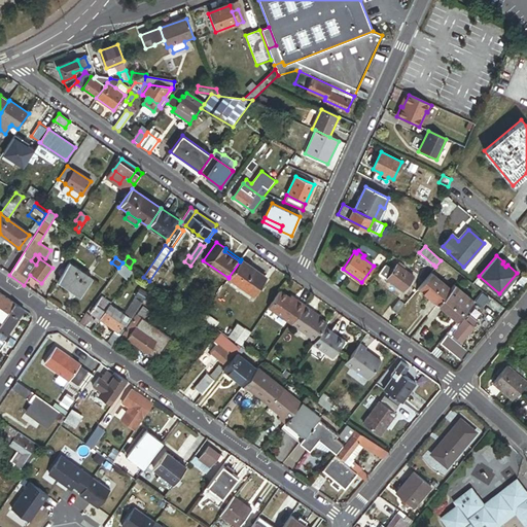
[(266,277),(241,259),(240,261),(229,277),(253,295),(266,277)]
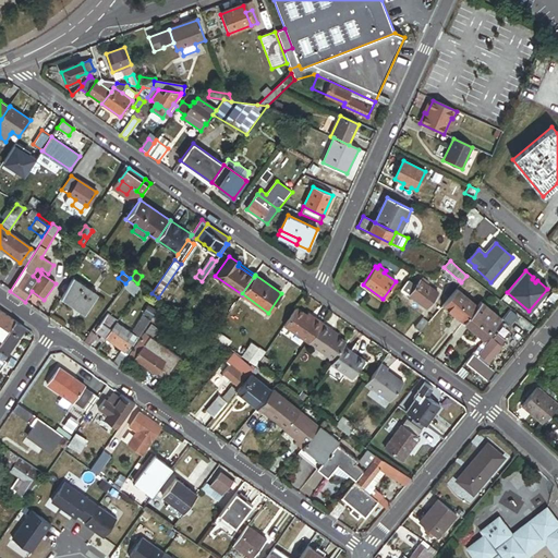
[(137,283),(131,278),(123,289),(134,296),(142,287),(137,283)]
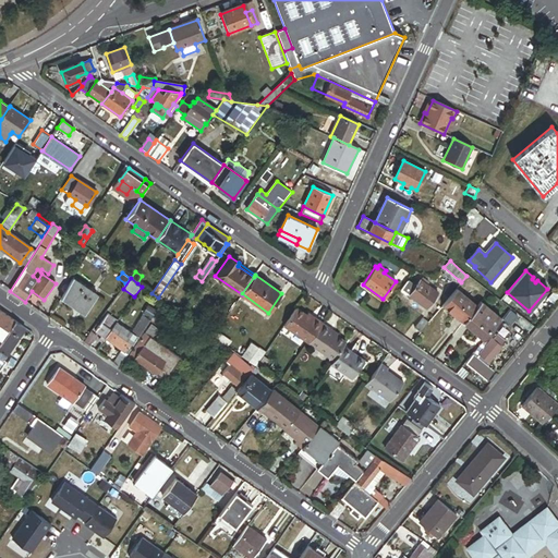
[(97,296),(73,279),(62,298),(85,314),(97,296)]
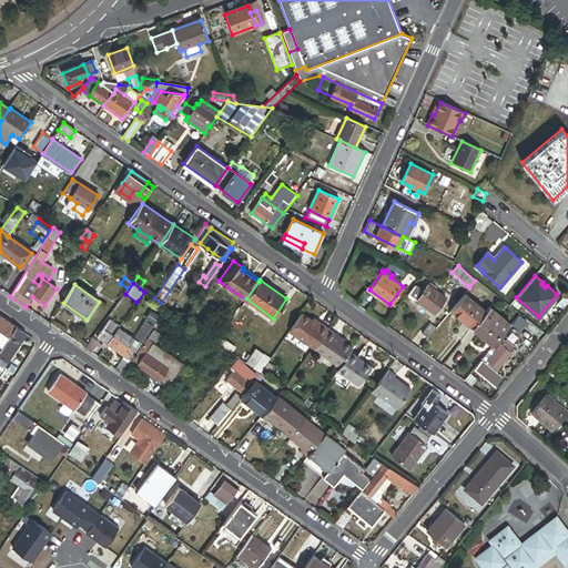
[(414,286),(407,295),(434,314),(445,298),(427,285),(423,292),(414,286)]
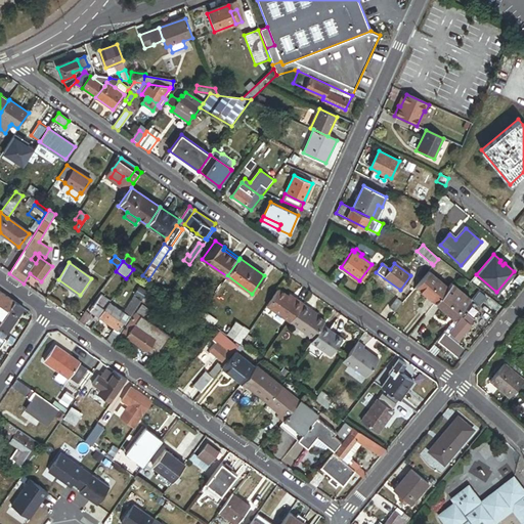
[(435,303),(448,288),(429,271),(416,288),(435,303)]
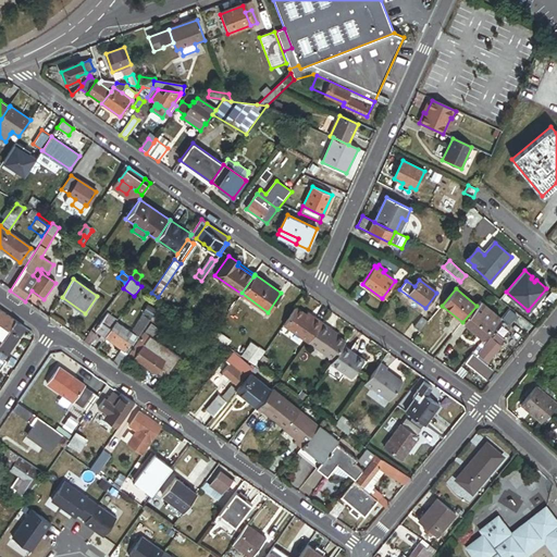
[(150,320),(159,307),(152,301),(132,333),(136,336),(138,337),(150,320)]
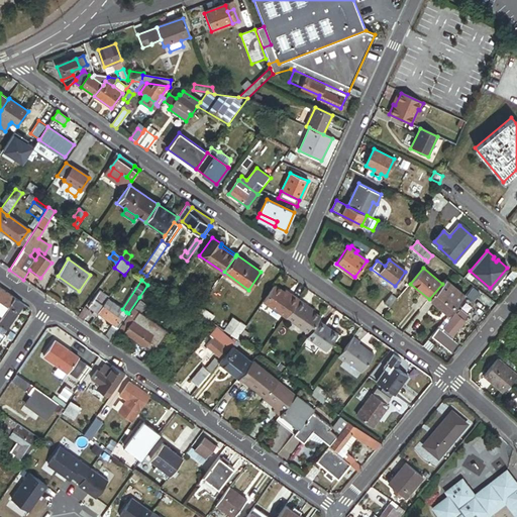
[(147,285),(139,297),(144,300),(152,288),(157,291),(160,286),(151,280),(147,285)]
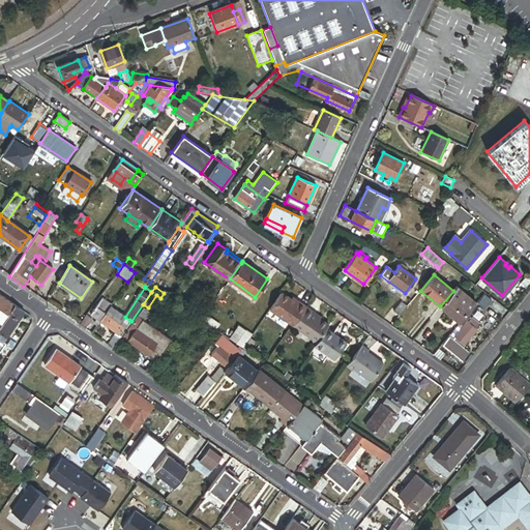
[(460,323),(476,303),(457,287),(453,291),(440,306),(460,323)]
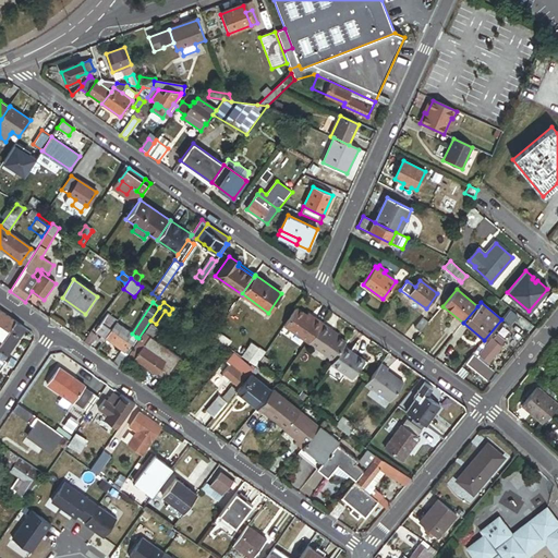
[(296,307),(283,326),(310,343),(323,324),(315,318),(314,319),(306,315),(296,307)]
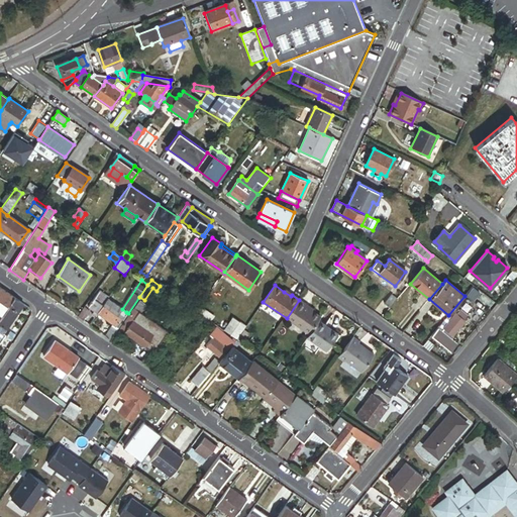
[(14,298),(0,288),(0,314),(2,316),(14,298)]
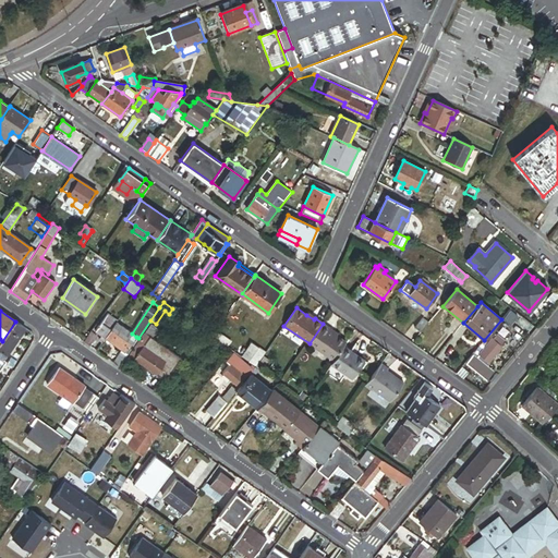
[(504,319),(510,325),(518,316),(511,311),(504,319)]
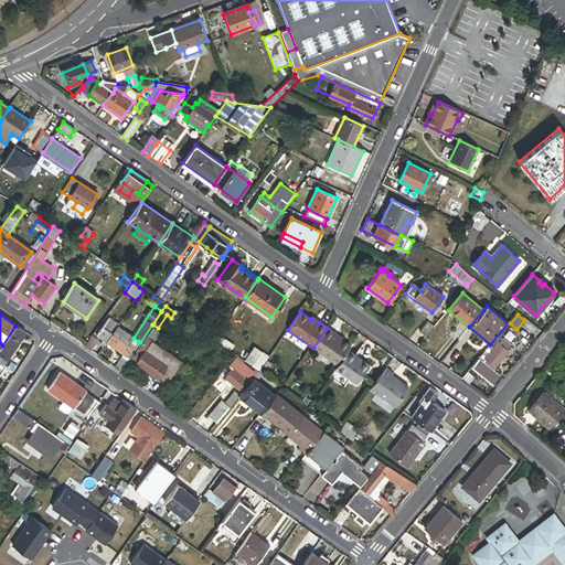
[(117,327),(118,326),(108,319),(96,337),(103,341),(106,343),(117,327)]
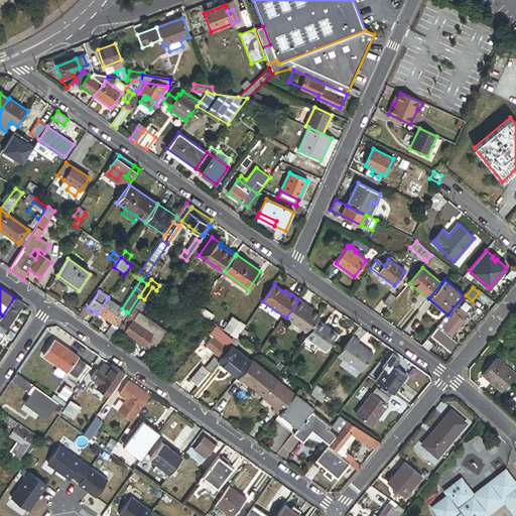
[(383,303),(389,307),(396,298),(391,294),(383,303)]
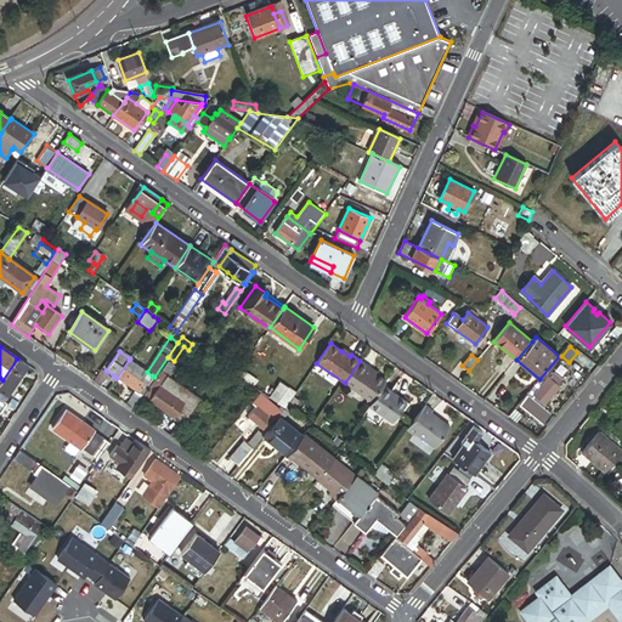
[(29,367),(17,358),(3,380),(0,384),(0,412),(6,402),(5,401),(29,367)]
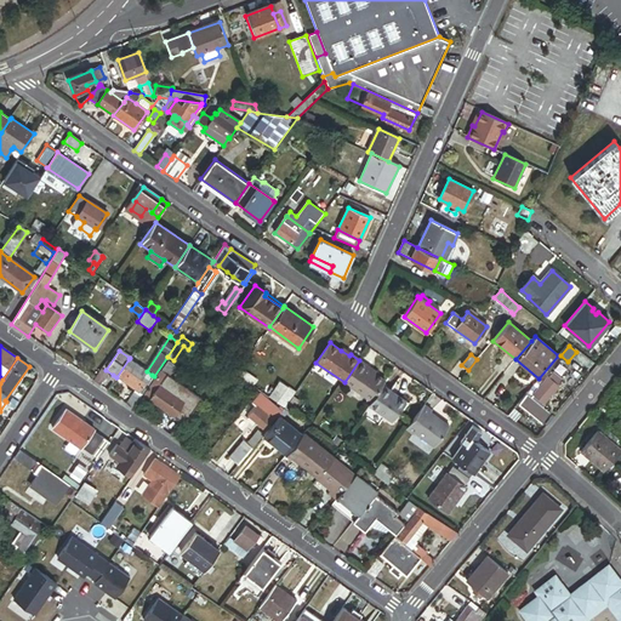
[(129,359),(117,377),(136,391),(138,393),(152,375),(147,371),(129,359)]
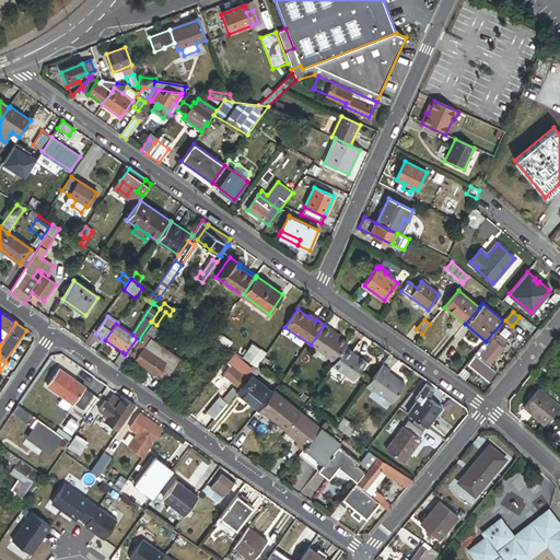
[(324,325),(311,345),(335,362),(346,348),(348,343),(339,337),(331,331),(333,330),(324,325)]
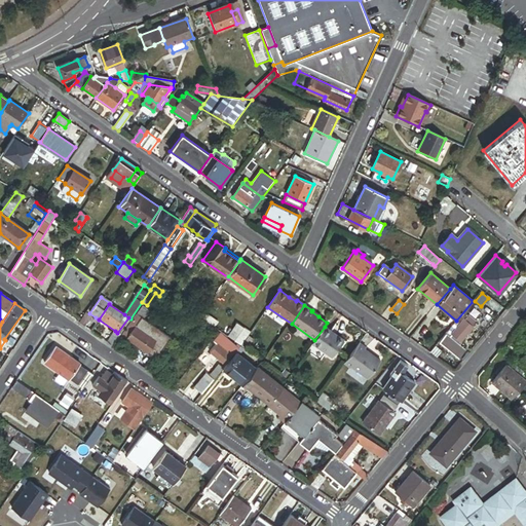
[(155,360),(170,338),(143,320),(148,311),(142,306),(121,336),(155,360)]
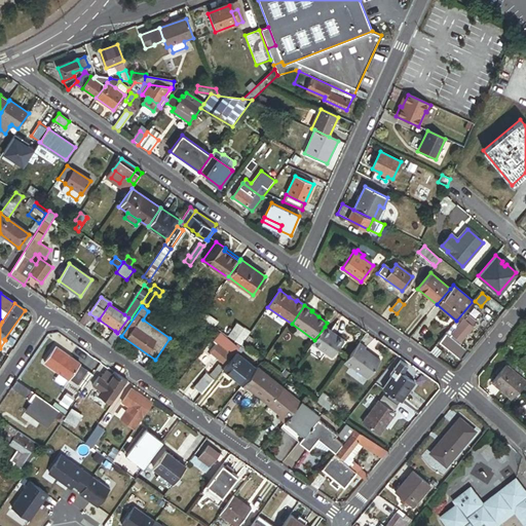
[(89,315),(85,313),(78,323),(82,326),(89,315)]
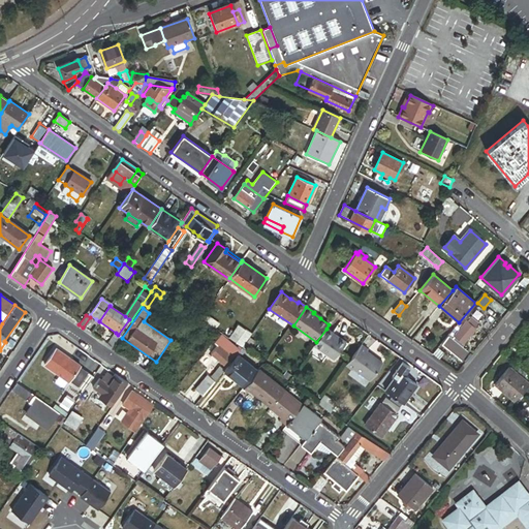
[(466,321),(473,328),(477,323),(471,317),(469,320),(467,318),(465,320),(466,321)]
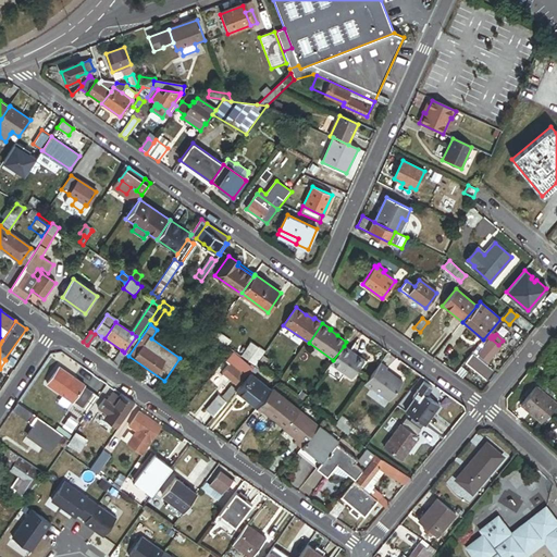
[(136,336),(124,353),(127,354),(138,337),(136,336)]
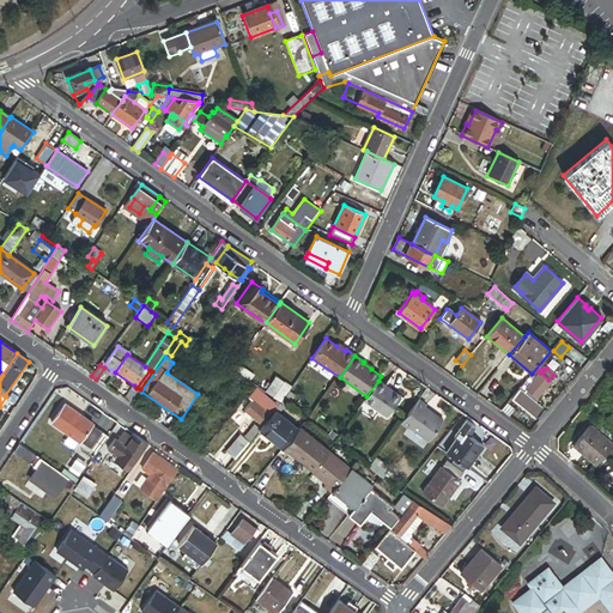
[(266,370),(255,387),(262,392),(273,376),(266,370)]
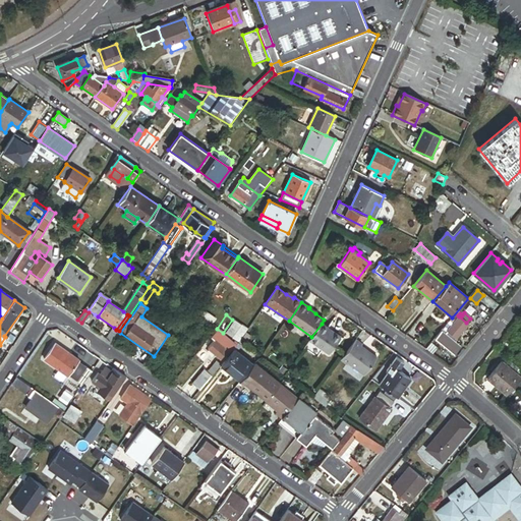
[(447,332),(455,338),(467,324),(466,323),(459,316),(447,332)]
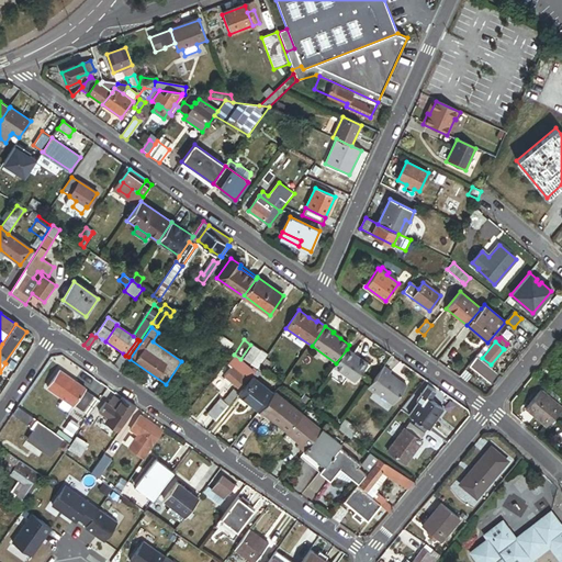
[(368,363),(347,349),(336,363),(334,367),(356,382),(368,363)]
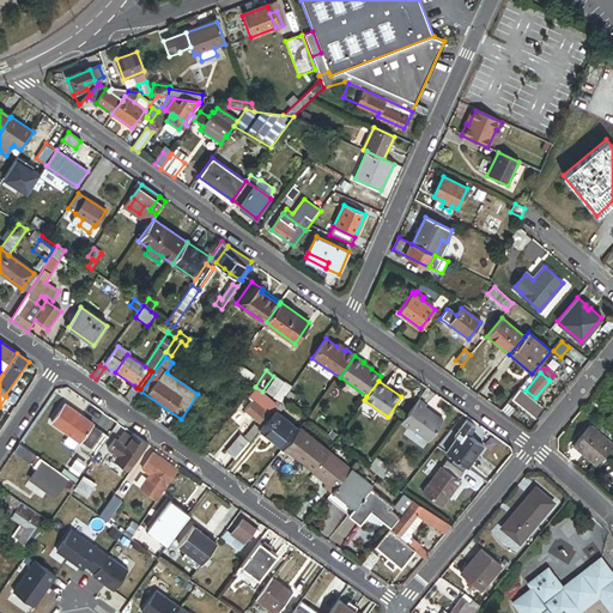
[(123,400),(131,404),(140,389),(137,388),(134,386),(123,400)]
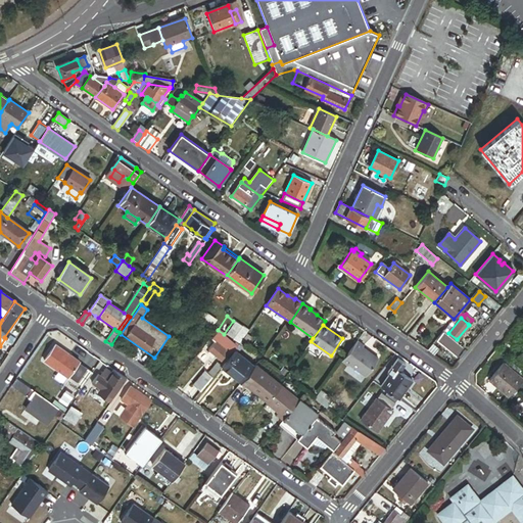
[(240,345),(238,344),(236,346),(219,332),(212,339),(216,342),(208,350),(223,363),(228,357),(230,358),(235,351),(240,345)]
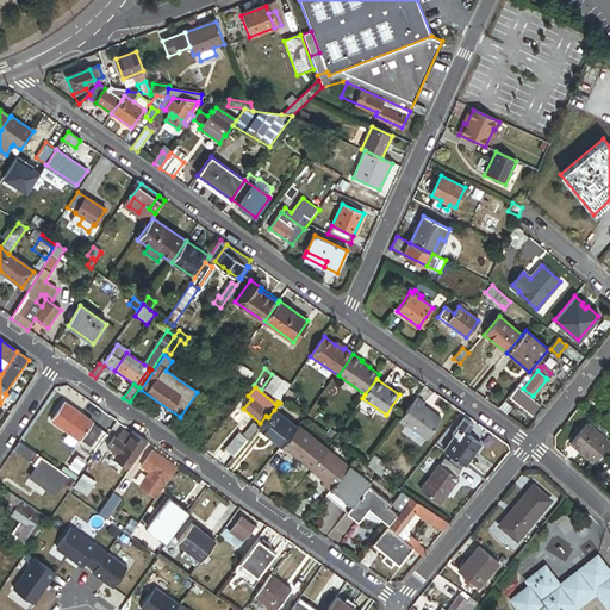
[(517,387),(509,397),(524,409),(528,412),(531,415),(539,406),(531,400),(535,397),(533,396),(523,388),(521,391),(517,387)]
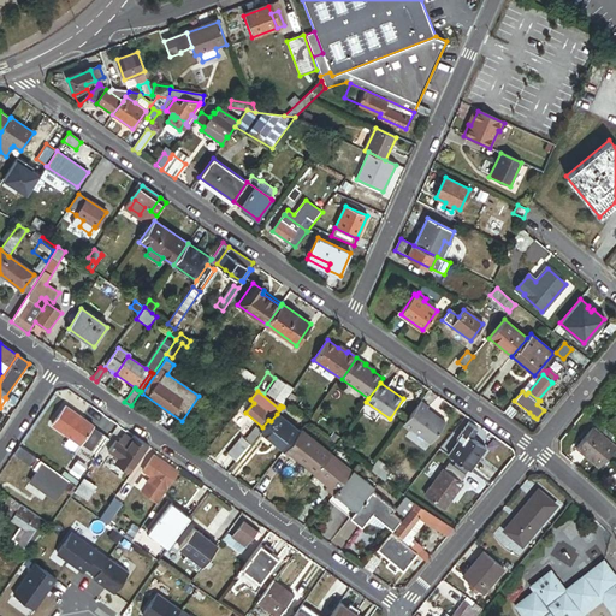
[(414,412),(403,426),(412,432),(413,430),(431,444),(446,424),(427,409),(430,408),(421,402),(414,412)]
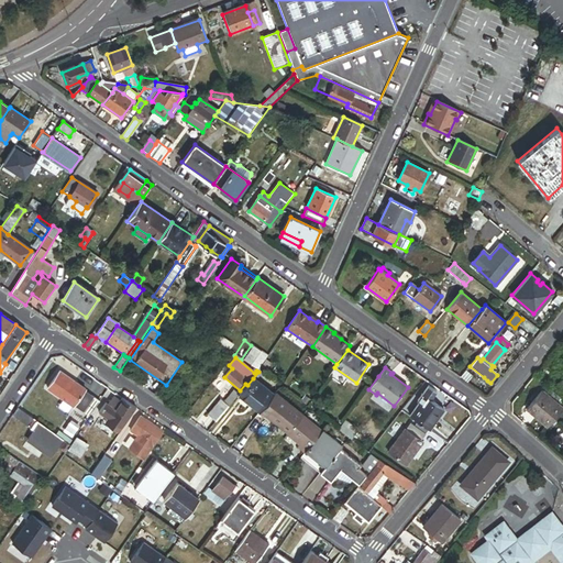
[(74,405),(84,390),(84,389),(58,372),(46,389),(73,407),(74,405)]
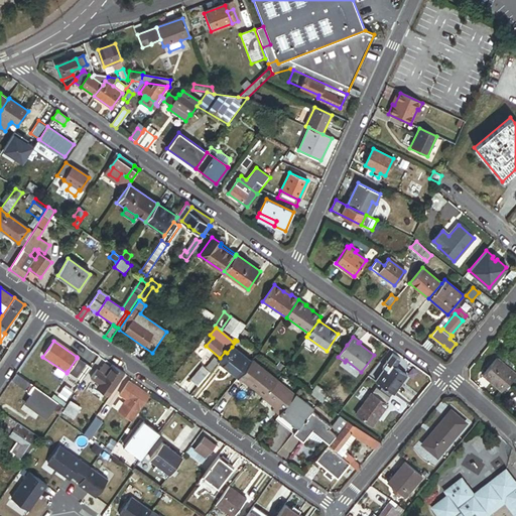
[(232,347),(227,353),(219,363),(238,378),(238,377),(251,362),(232,347)]
